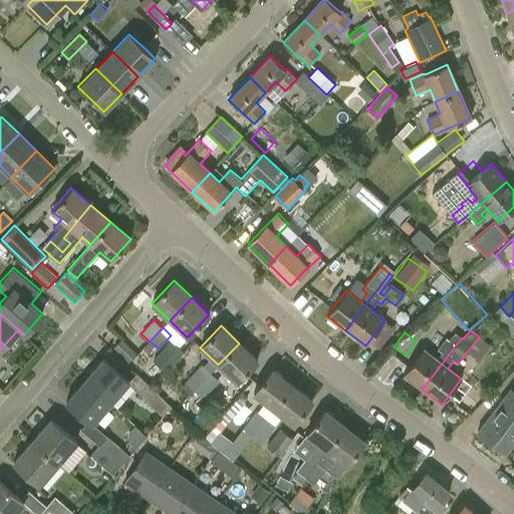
[(443,352),(437,360),(423,349),(410,365),(404,374),(422,390),(462,337),(455,332),(450,339),(446,337),(438,348),(443,352)]
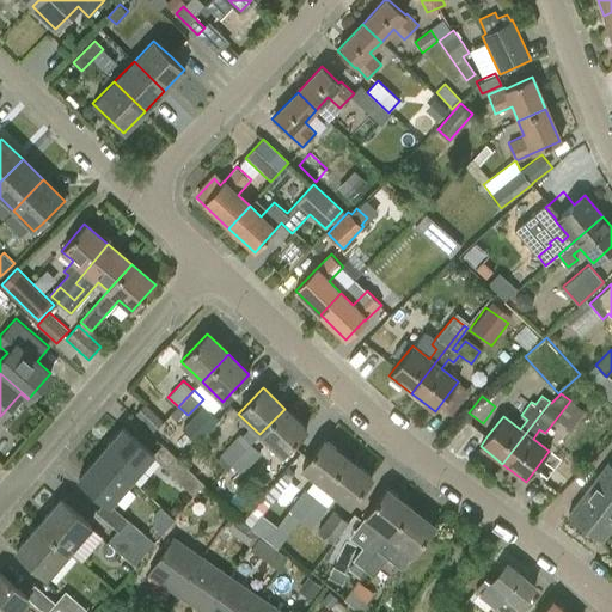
[(163,421),(145,403),(135,414),(153,430),(163,421)]
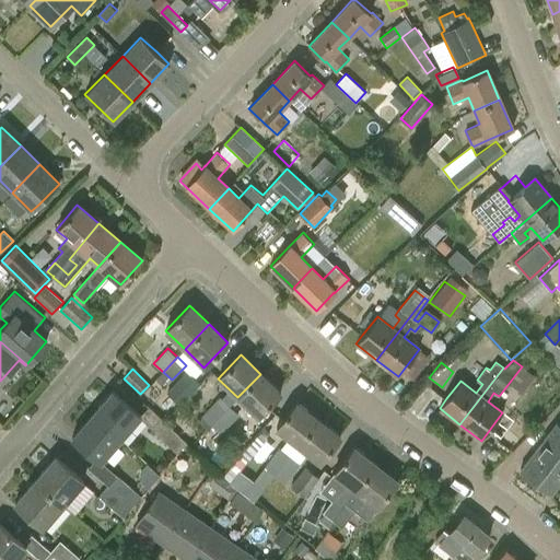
[(187,371),(167,393),(181,405),(201,383),(187,371)]
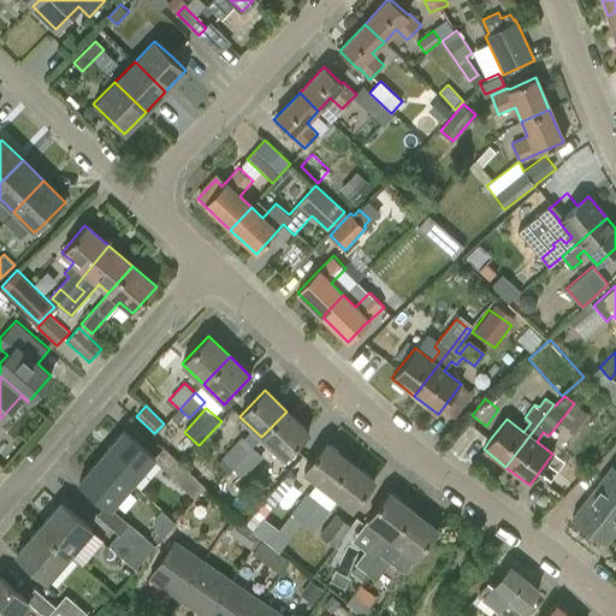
[(286,412),(261,437),(283,458),(295,446),(308,432),(286,412)]
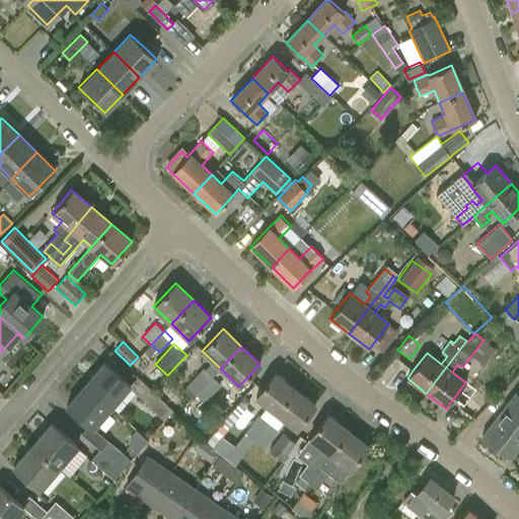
[(85,384),(110,406),(130,385),(104,363),(85,384)]
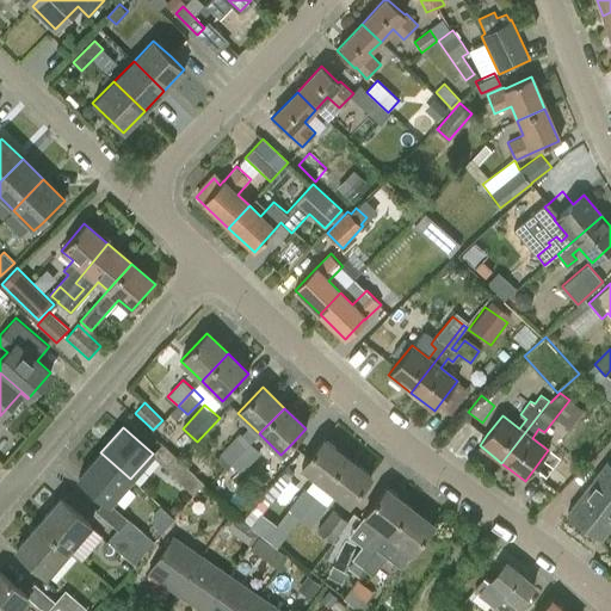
[(241,474),(261,452),(251,443),(241,433),(217,457),(227,467),(230,463),(241,474)]
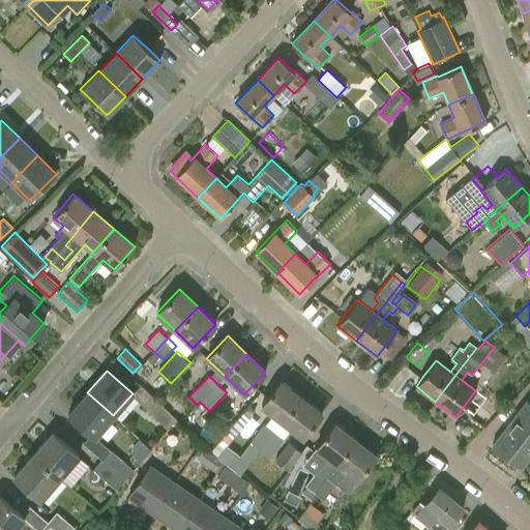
[(282,421),(301,396),(281,381),(268,395),(261,406),(282,421)]
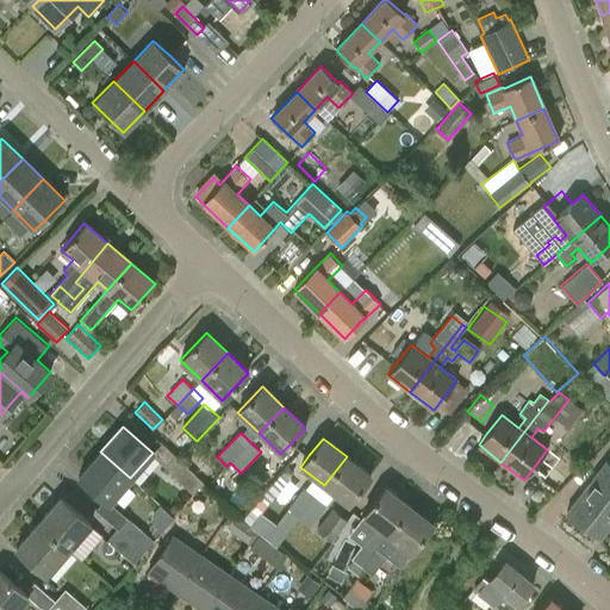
[(100,452),(78,478),(109,504),(130,478),(100,452)]
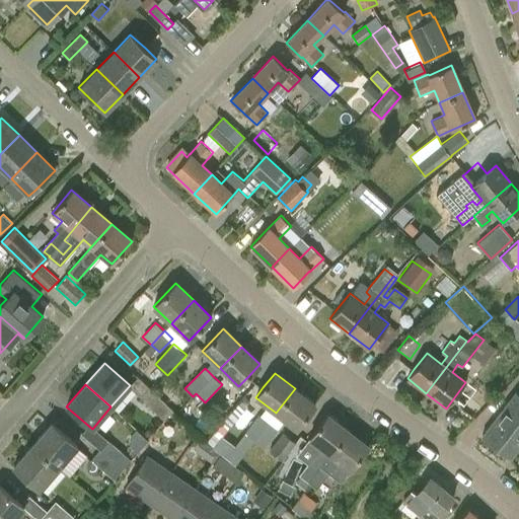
[(315,404),(295,388),(276,413),(296,429),(315,404)]
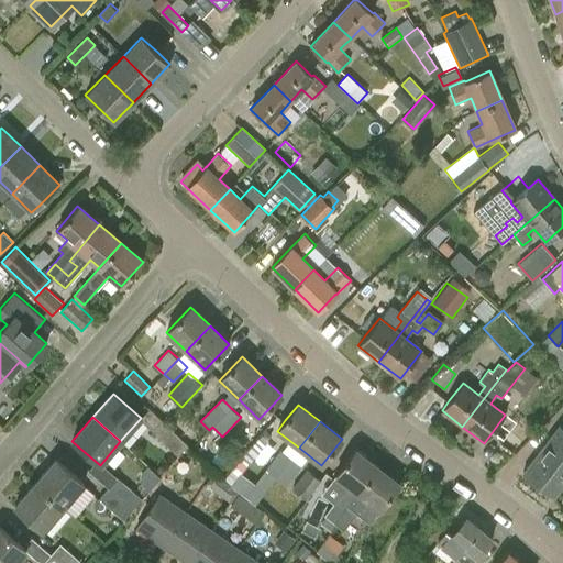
[(164,422),(154,433),(177,455),(187,444),(164,422)]
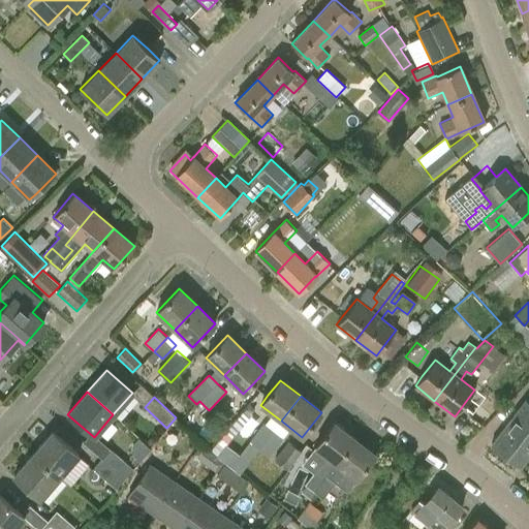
[(528,455),(528,403),(525,400),(491,444),(520,467),(528,455)]
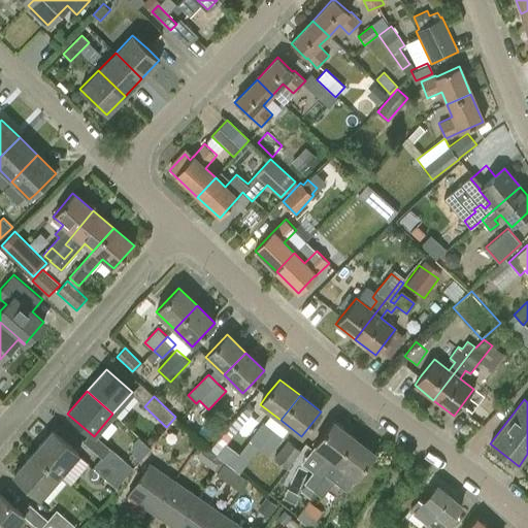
[(212,447),(225,457),(230,451),(222,443),(230,433),(232,435),(240,425),(241,427),(253,413),(252,413),(255,407),(250,403),(229,429),(227,428),(212,447)]
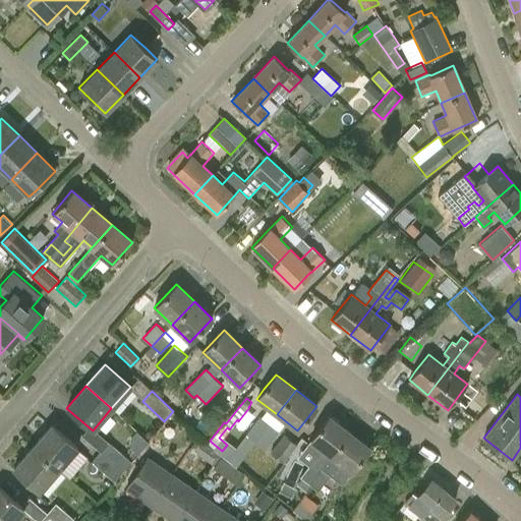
[(255,442),(271,422),(261,415),(245,435),(247,436),(242,441),(250,448),(255,442)]
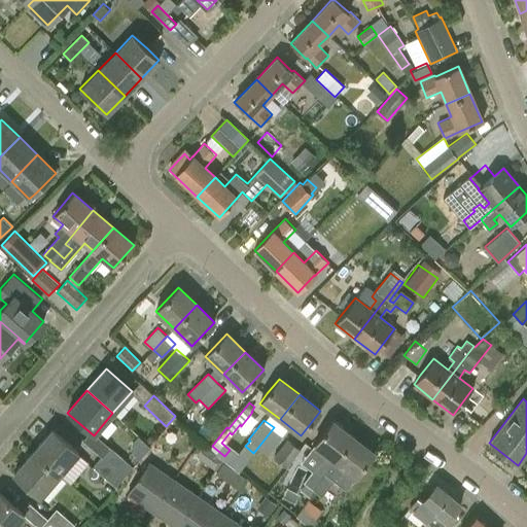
[(316,442),(314,446),(325,455),(335,461),(353,436),(332,421),(316,442)]
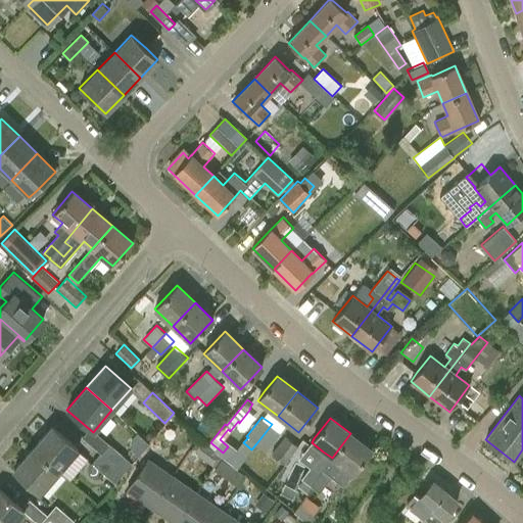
[(272,424),(256,443),(267,452),(281,432),(272,424)]
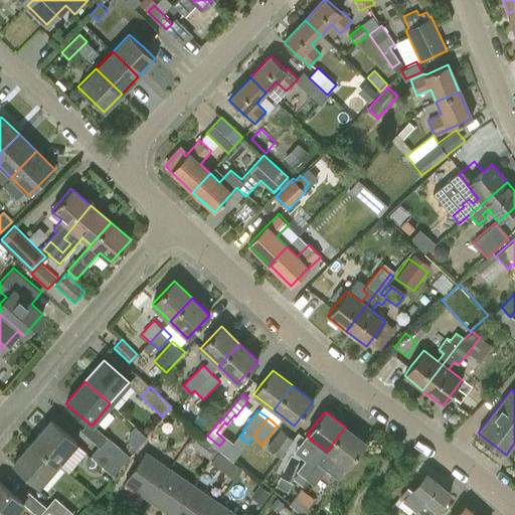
[(32,442),(57,464),(76,443),(50,420),(32,442)]
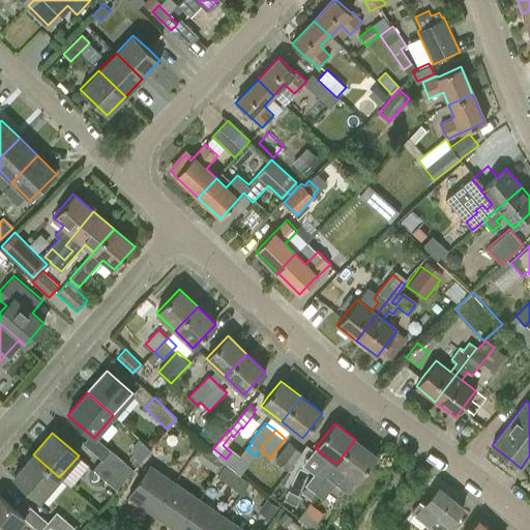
[(133,445),(133,455),(139,462),(150,449),(139,439),(133,445)]
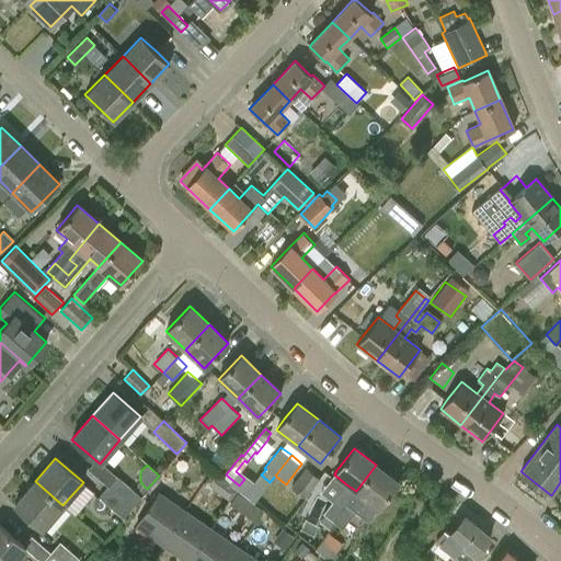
[(356,491),(348,502),(333,521),(342,528),(356,511),(367,519),(377,507),(378,508),(398,482),(376,465),(356,491)]
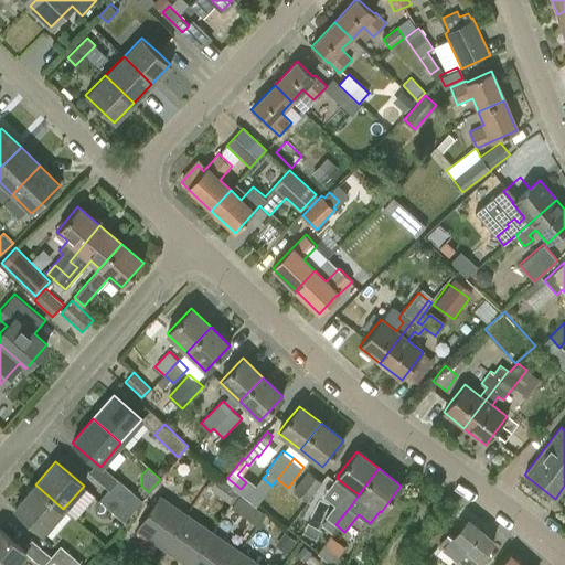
[(308,470),(294,490),(309,501),(322,481),(308,470)]
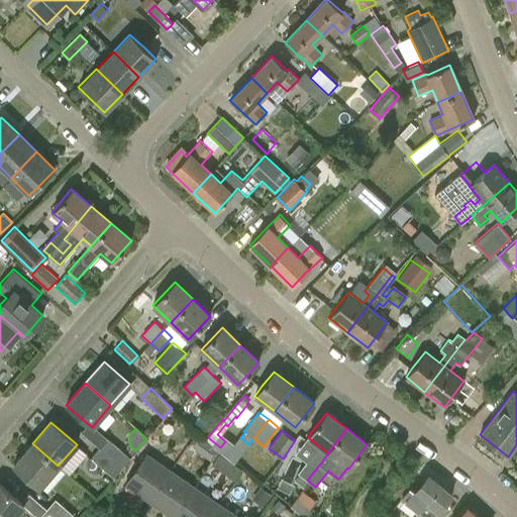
[(214,461),(216,457),(220,451),(210,444),(210,443),(196,434),(189,445),(214,461)]
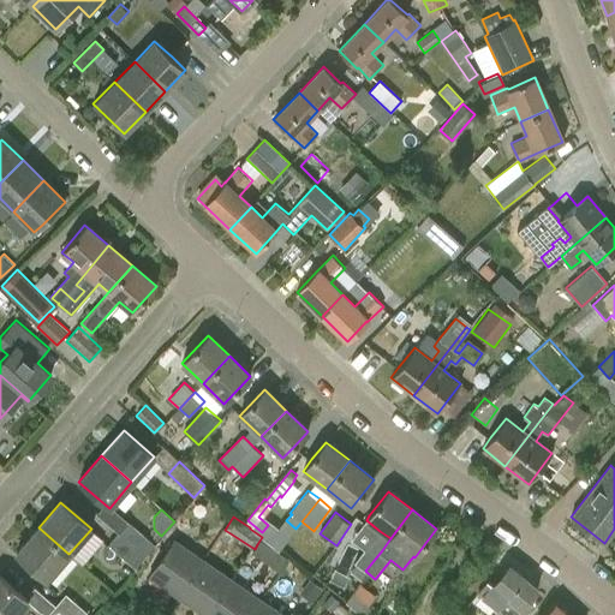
[(118,533),(144,557),(154,547),(126,524),(118,533)]
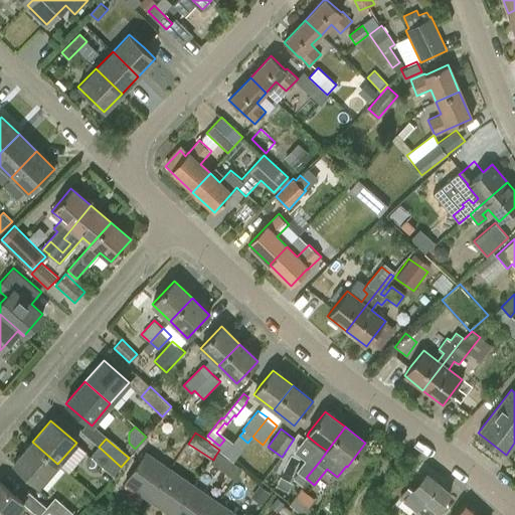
[(57,464),(32,442),(13,464),(38,486),(57,464)]
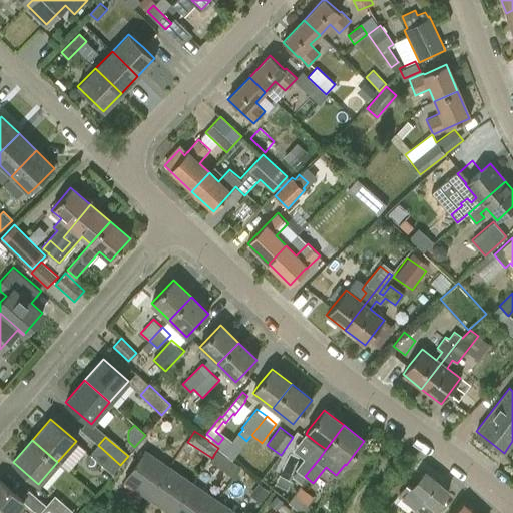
[(120,465),(98,445),(89,455),(112,475),(120,465)]
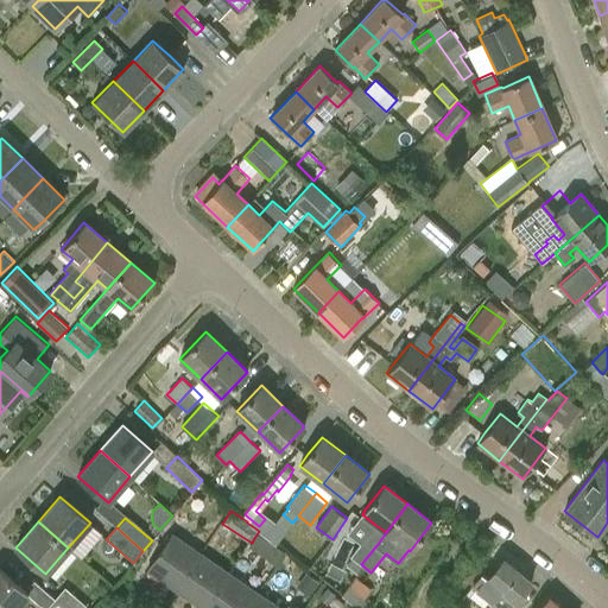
[(176,590),(201,555),(171,534),(146,571),(176,590)]
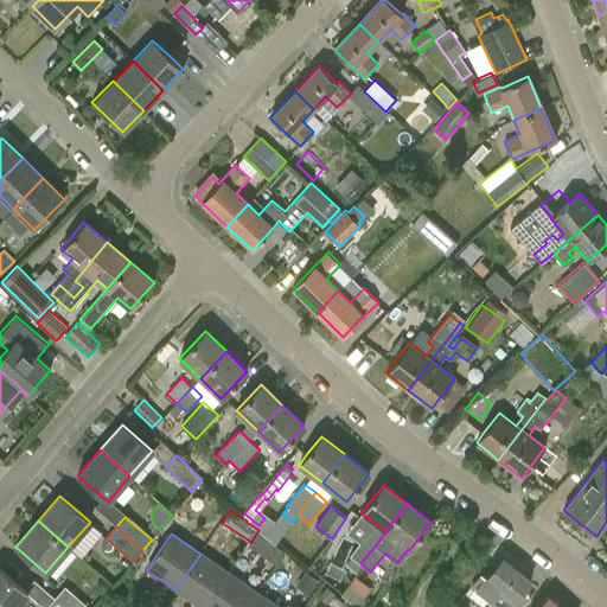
[(351,556),(352,557),(360,563),(377,543),(366,535),(351,556)]
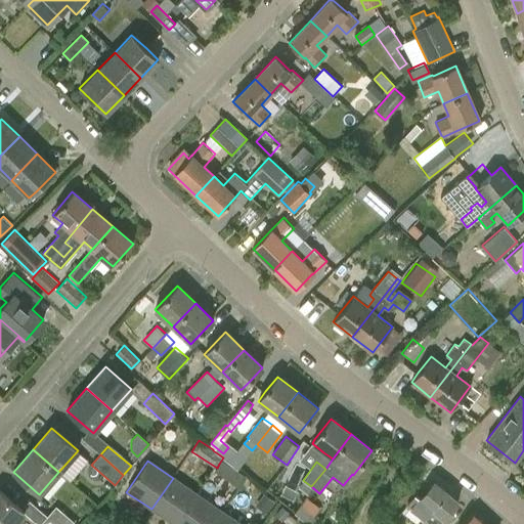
[(176,523),(198,494),(173,478),(151,509),(173,523),(176,523)]
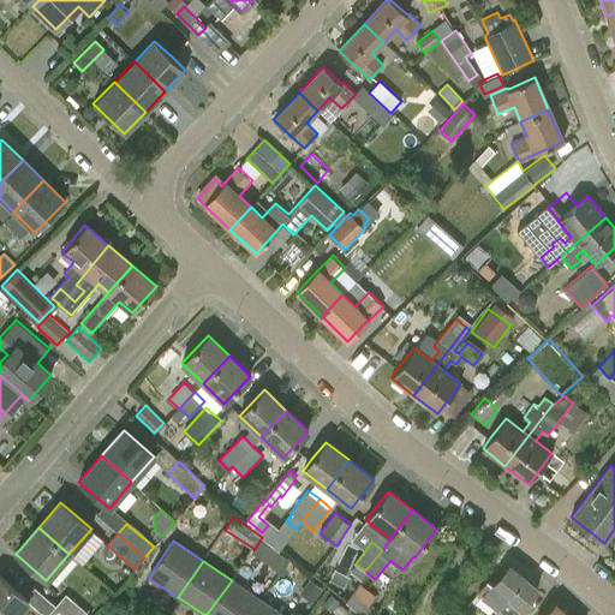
[(508,566),(494,584),(488,579),(478,590),(507,614),(525,614),(529,611),(523,607),(537,589),(508,566)]
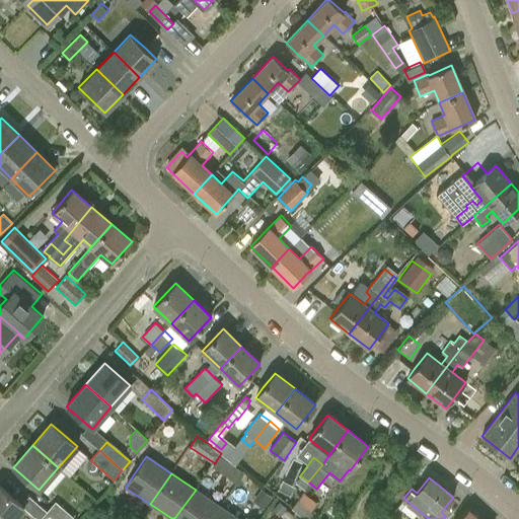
[(0,487),(0,518),(13,518),(23,507),(0,487)]
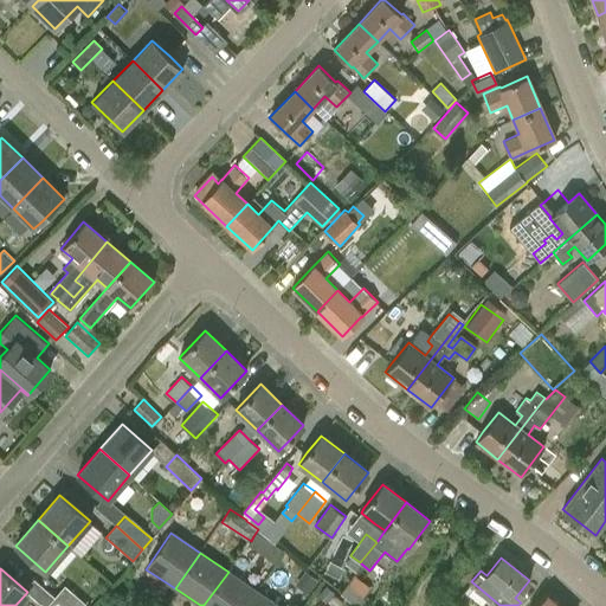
[(229,572),(204,605),(246,605),(257,591),(229,572)]
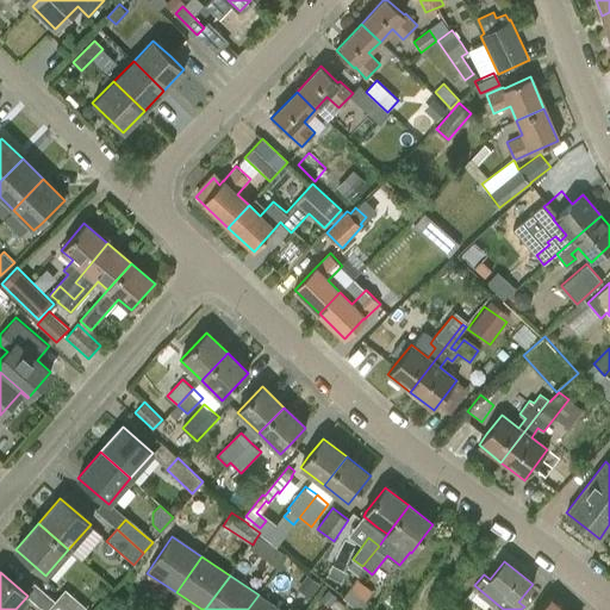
[(361,609),(368,603),(349,587),(342,596),(359,609),(361,609)]
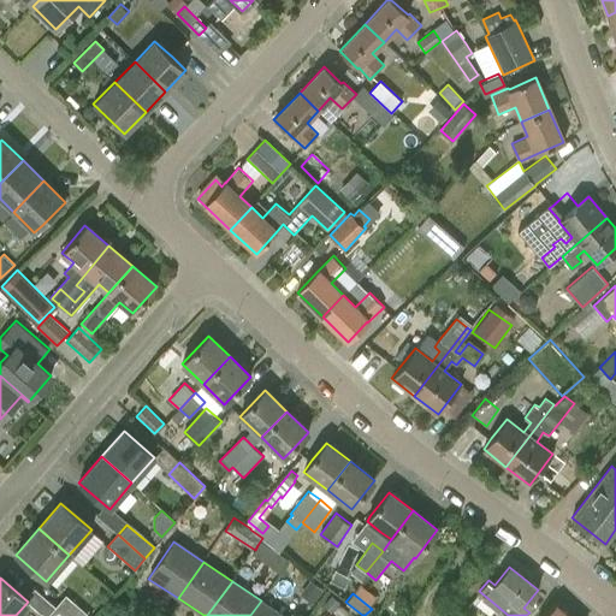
[(88,615),(65,596),(55,606),(65,615),(88,615)]
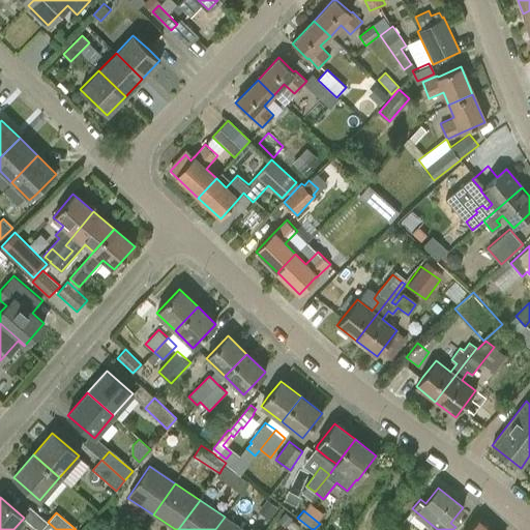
[(242,529),(225,517),(215,529),(242,529)]
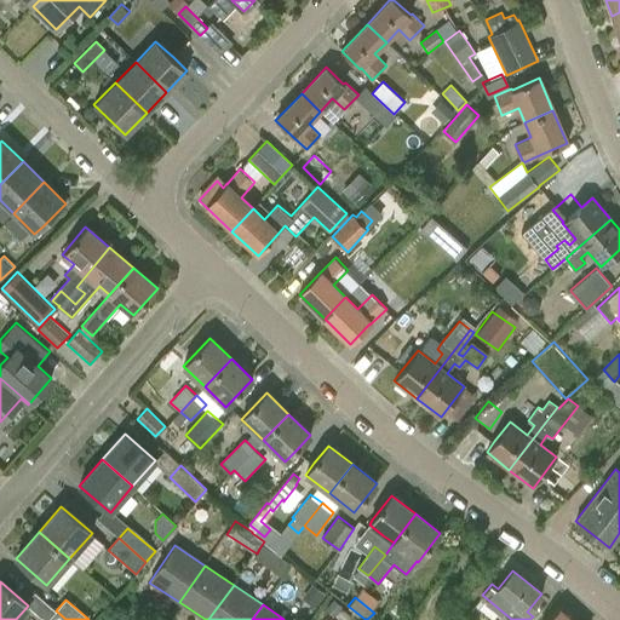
[(547,619),(573,619),(560,608),(547,619)]
